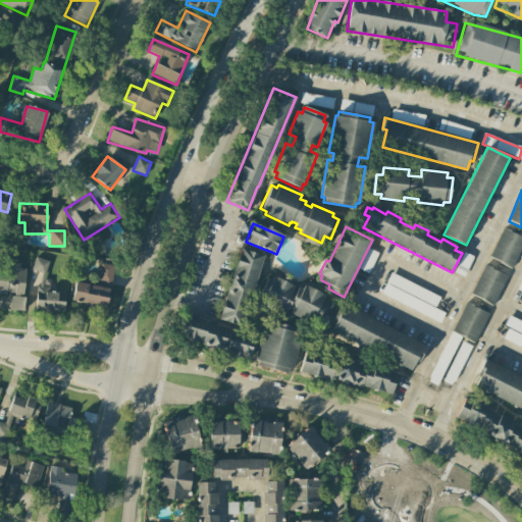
[(489,258),(513,268),(521,248),(521,237),(504,228),(489,258)]
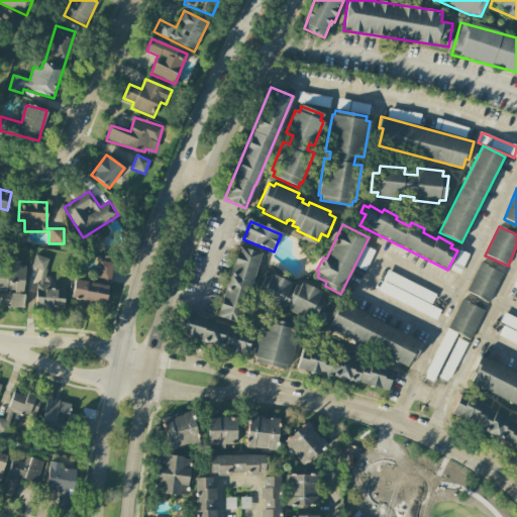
[(216,316),(238,323),(261,253),(238,246),(216,316)]
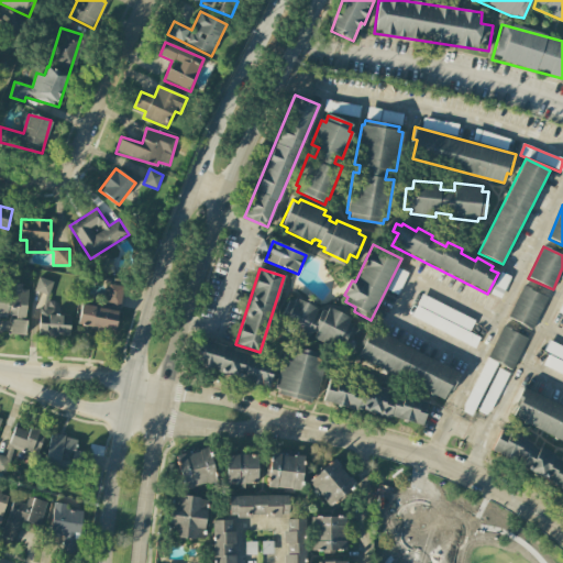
[(53,282),(39,277),(34,290),(48,296),(53,282)]
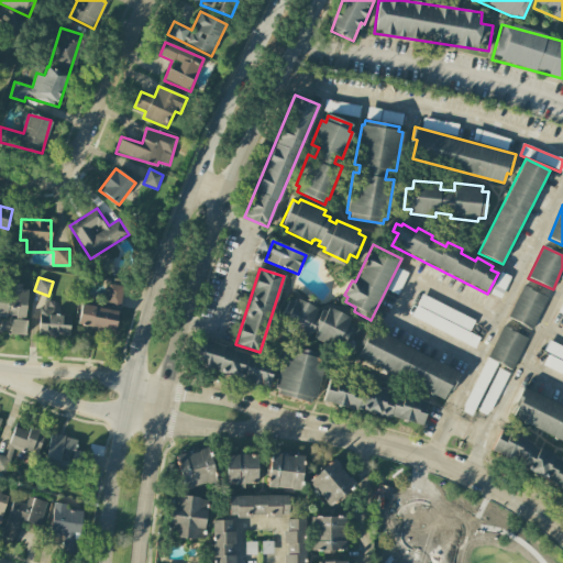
[(0,317),(25,318),(28,286),(0,284),(0,317)]
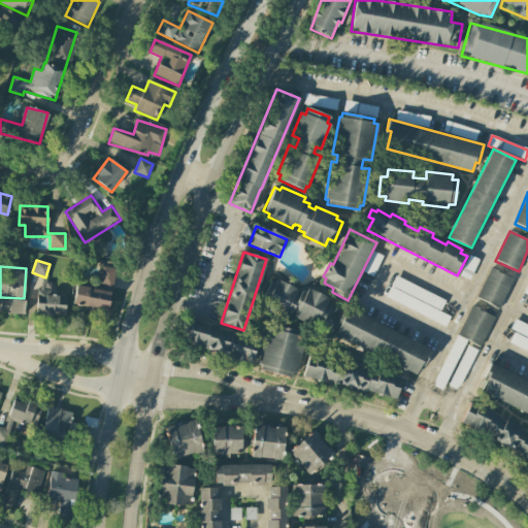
[(116,268),(100,267),(99,286),(113,287),(116,268)]
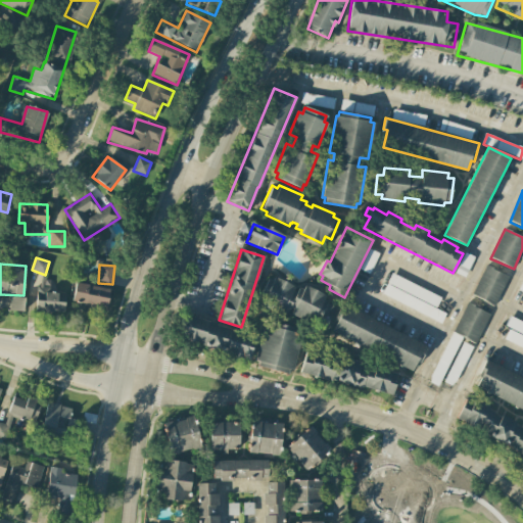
[(509,277),(485,266),(472,296),(494,306),(509,277)]
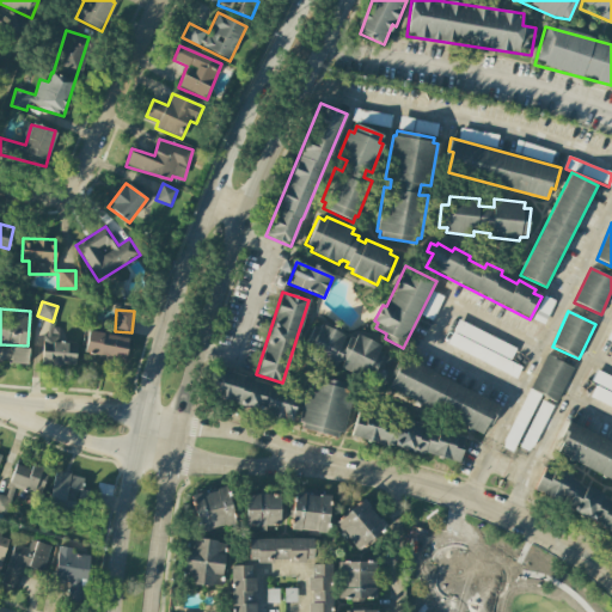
[(516,378),(521,367),(510,361),(516,348),(458,320),(447,344),(516,378)]
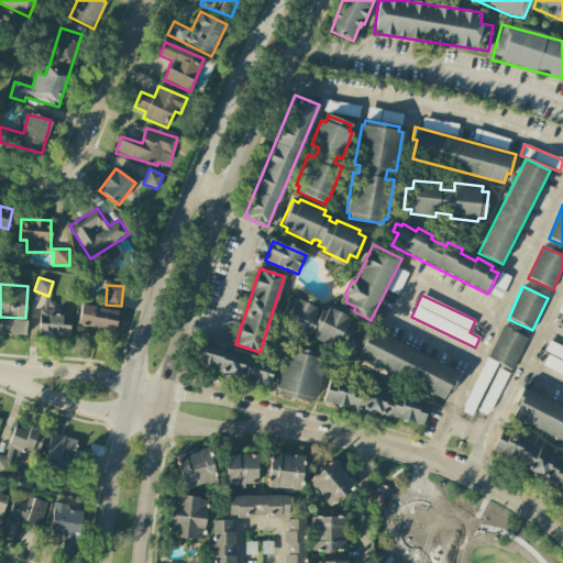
[(37,335),(69,337),(69,313),(47,312),(47,299),(39,298),(37,335)]
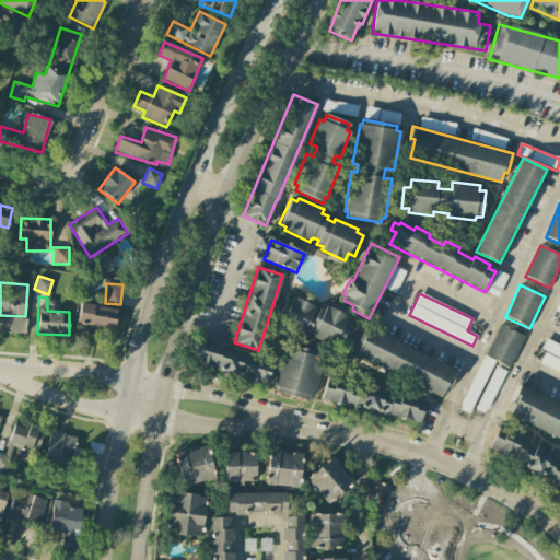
[(275,322),(287,299),(291,301),(293,296),(314,307),(312,311),(316,313),(319,307),(324,311),(326,306),(346,317),(343,322),(348,324),(339,341),(336,340),(331,347),(311,336),(313,331),(310,330),(306,336),(302,334),(300,339),(278,327),(279,325),(275,322)]
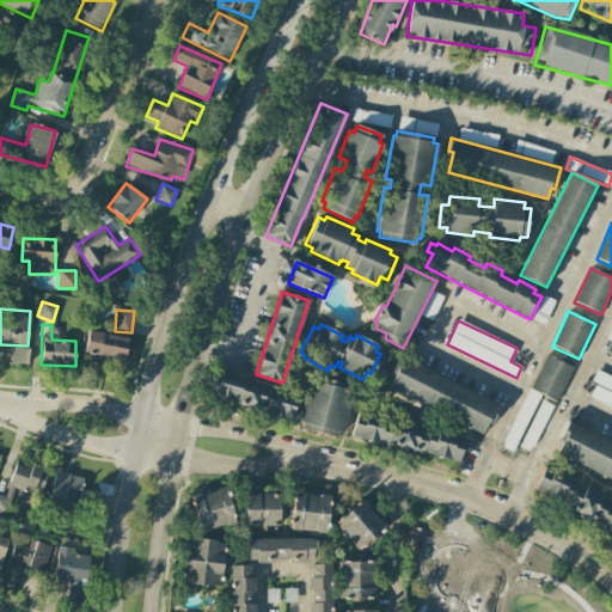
[(84,354),(124,362),(128,338),(89,330),(84,354)]
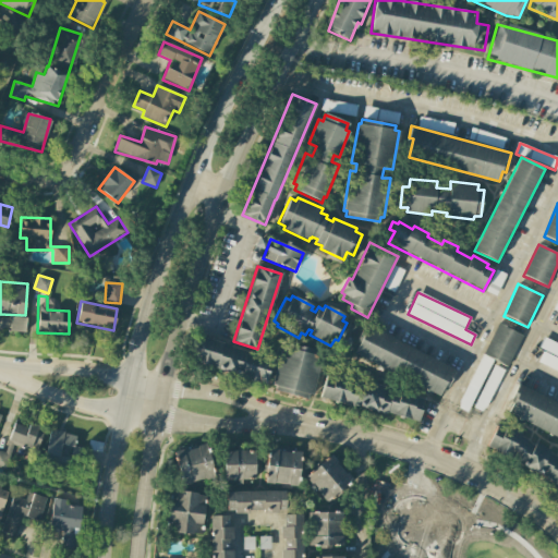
[(25,332),(26,316),(11,316),(10,331),(25,332)]
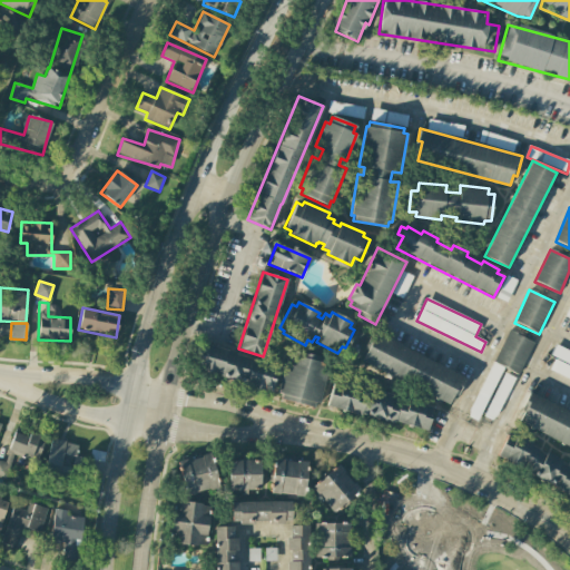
[(362,360),(449,405),(454,395),(457,396),(465,380),(372,331),(363,347),(367,351),(362,360)]
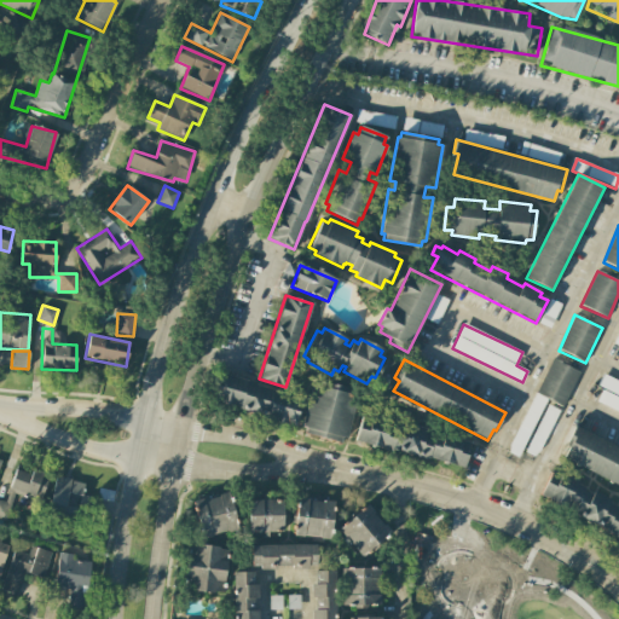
[(579,370),(550,360),(538,397),(566,406),(579,370)]
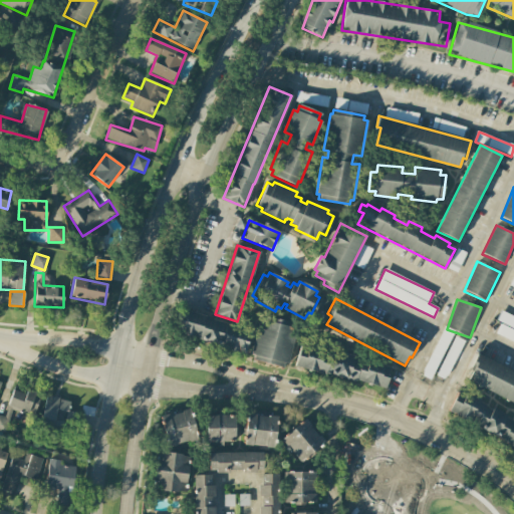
[(181,308),(206,316),(206,317),(227,323),(227,324),(250,331),(244,353),(174,333),(181,308)]
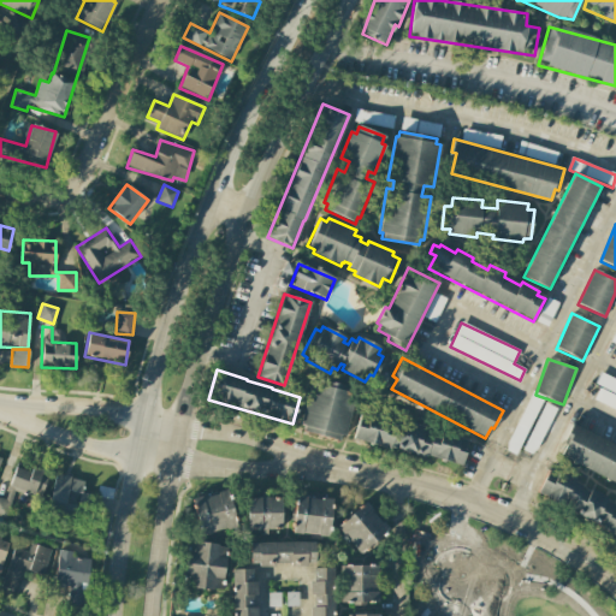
[(311,383),(300,425),(303,426),(302,432),(338,440),(341,436),(344,437),(355,395),(349,394),(350,388),(317,378),(314,384),(311,383)]
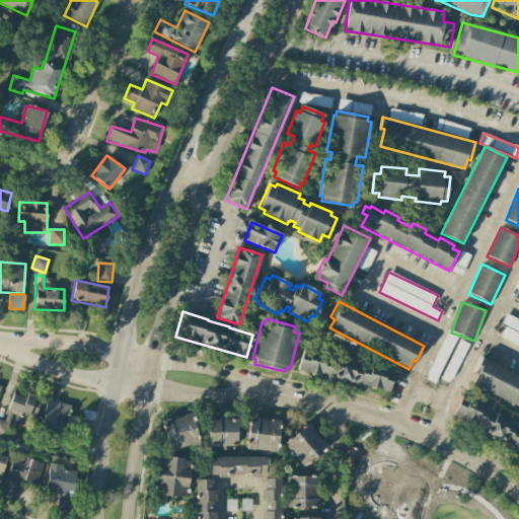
[(427,379),(437,383),(457,334),(447,329),(427,379)]
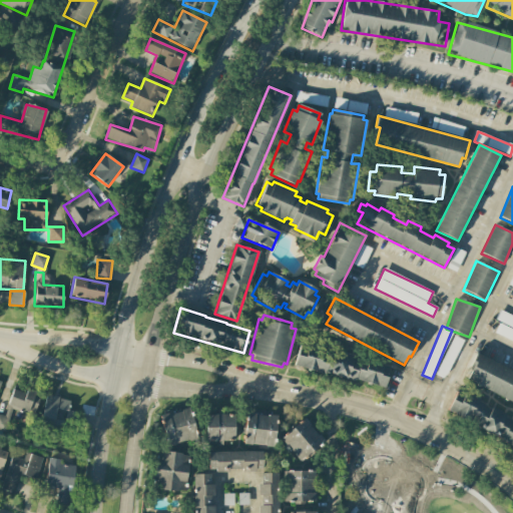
[(295,364),(384,390),(391,366),(301,341),(295,364)]
